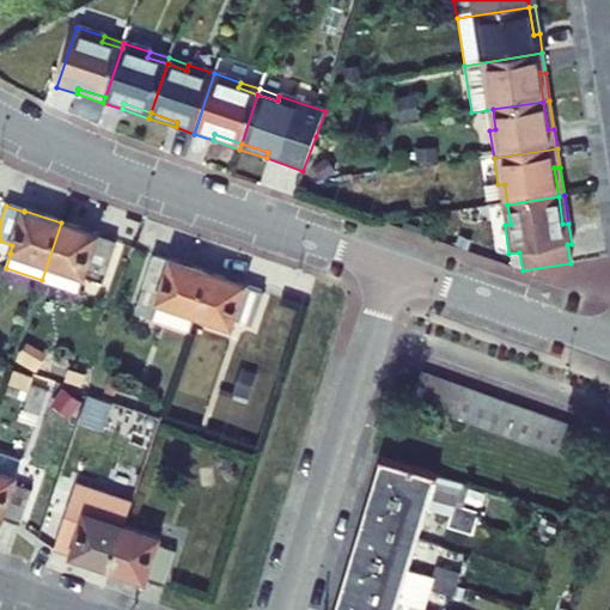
[(42,280),(42,281),(79,294),(84,279),(102,285),(116,243),(98,237),(98,236),(61,223),(42,280)]
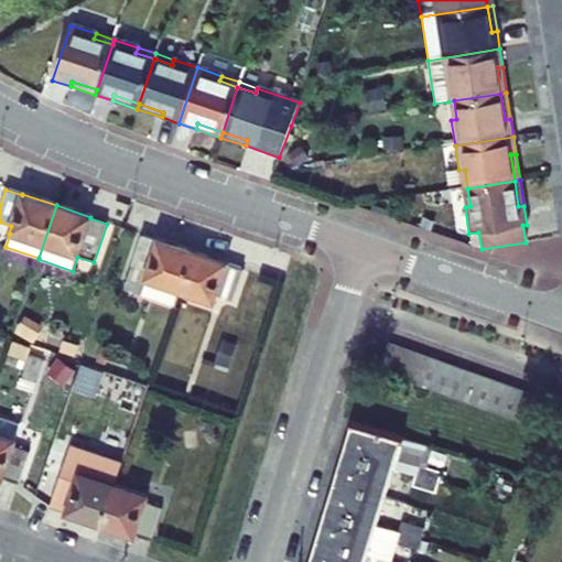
[(179,291),(193,251),(159,240),(158,241),(141,236),(122,290),(173,307),(179,291)]
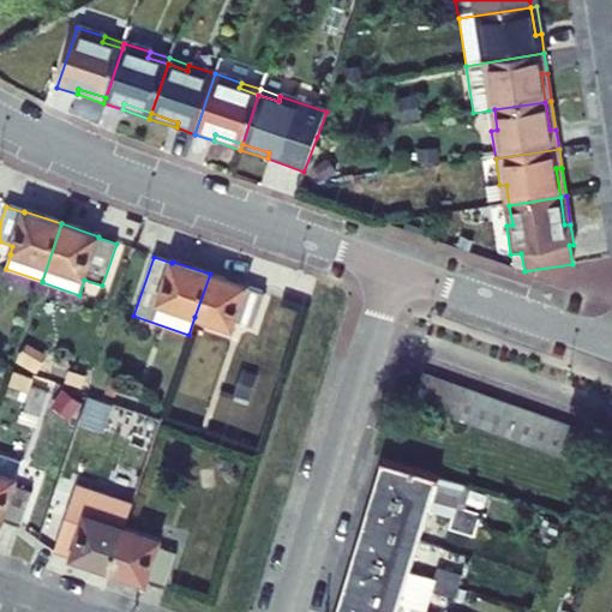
[(210,274),(195,317),(233,330),(235,322),(253,328),(264,294),(246,288),(247,287),(210,274)]
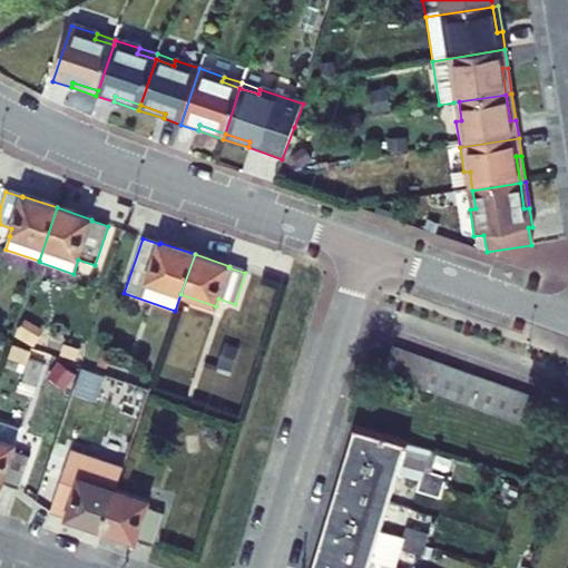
[(390,349),(381,375),(394,380),(404,353),(390,349)]
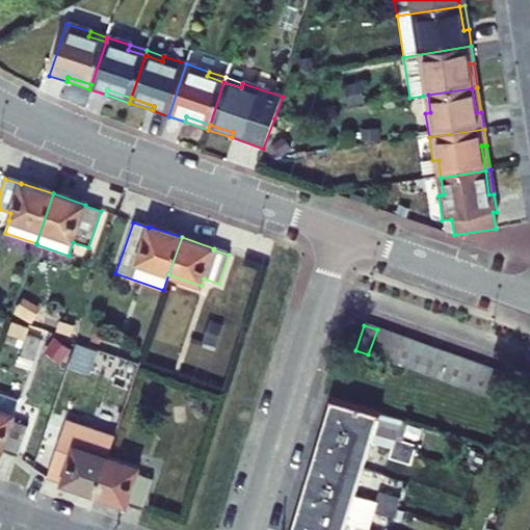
[(377,329),(368,354),(381,360),(390,335),(377,329)]
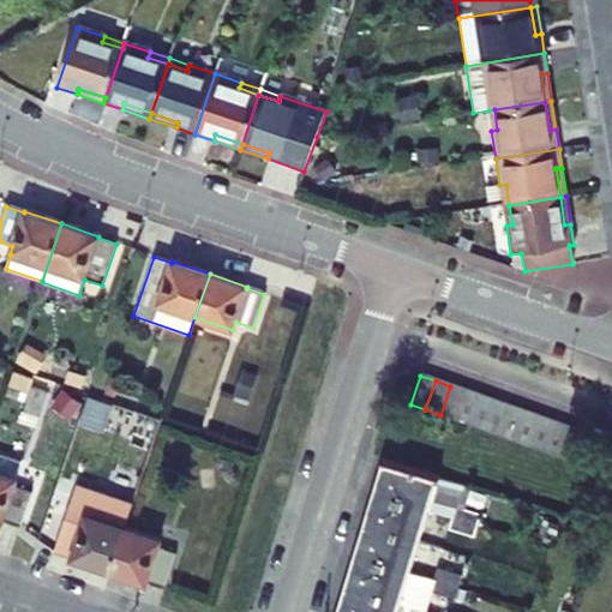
[(441,415),(455,420),(465,391),(450,387),(441,415)]
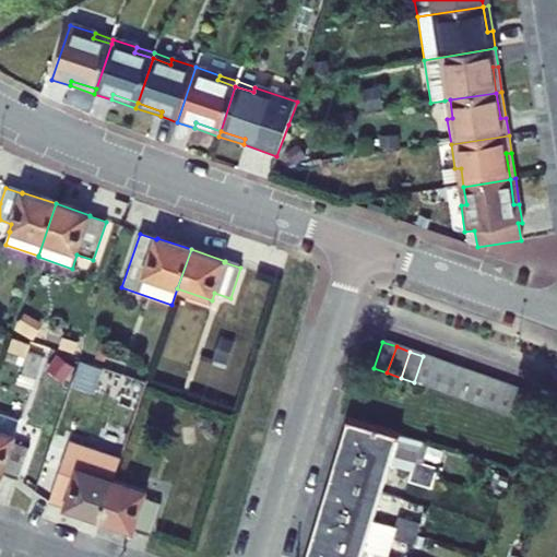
[(28,354),(21,377),(34,381),(42,358),(28,354)]
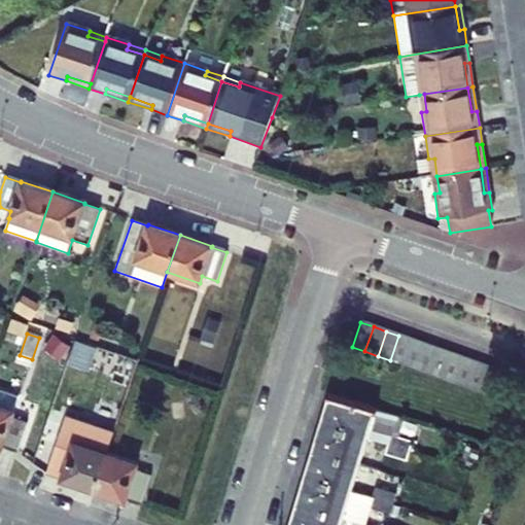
[(390,360),(403,365),(412,340),(398,336),(390,360)]
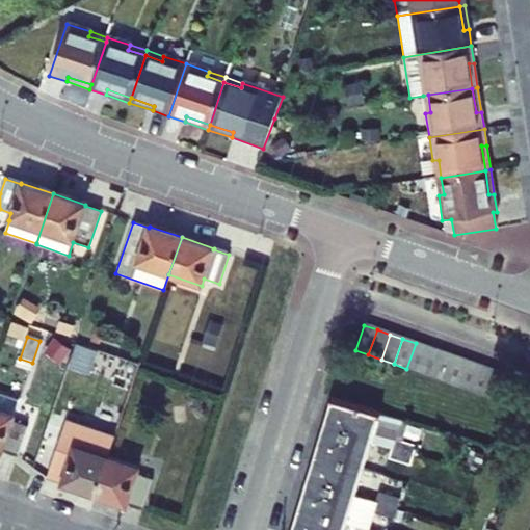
[(406,369),(419,373),(428,348),(416,343),(406,369)]
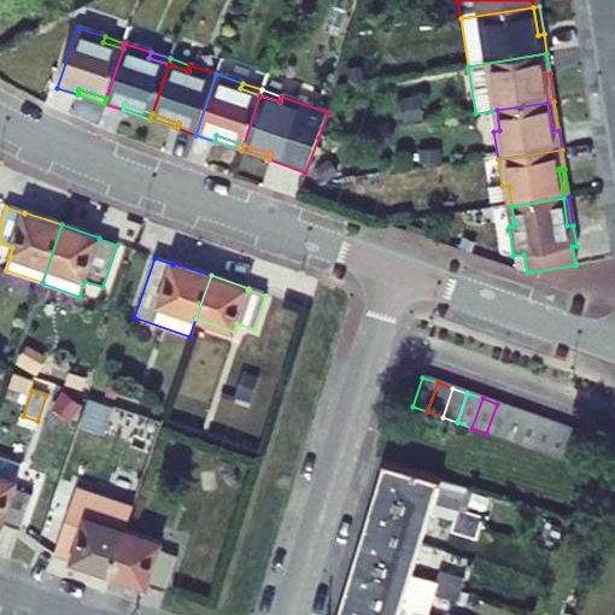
[(486,433),(502,438),(511,409),(497,404),(486,433)]
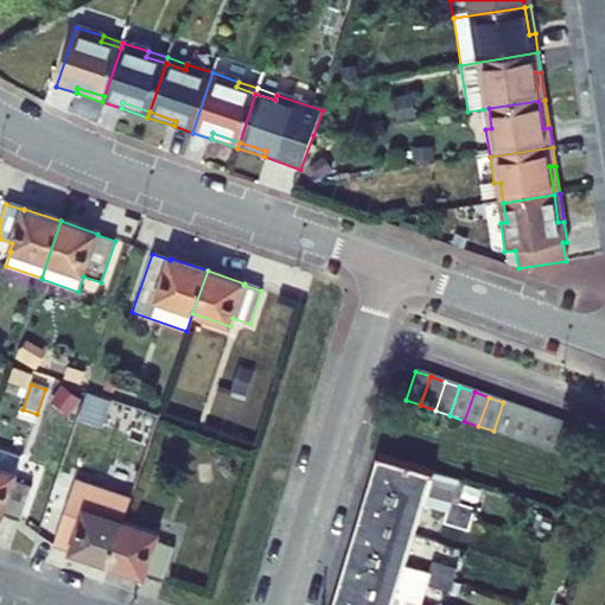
[(494,431),(508,437),(518,407),(503,402),(494,431)]
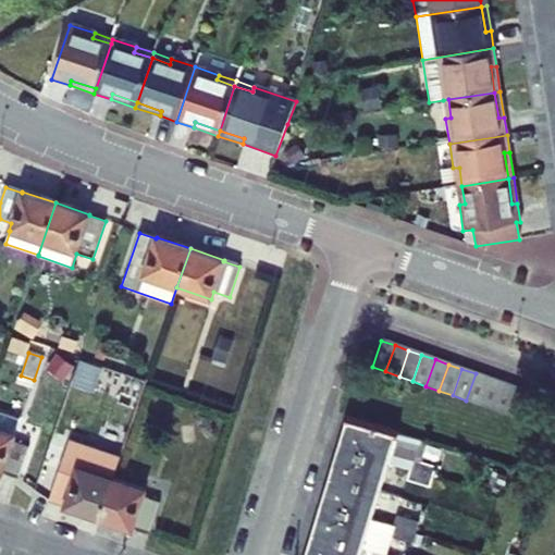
[(466,401),(479,405),(489,379),(476,373),(466,401)]
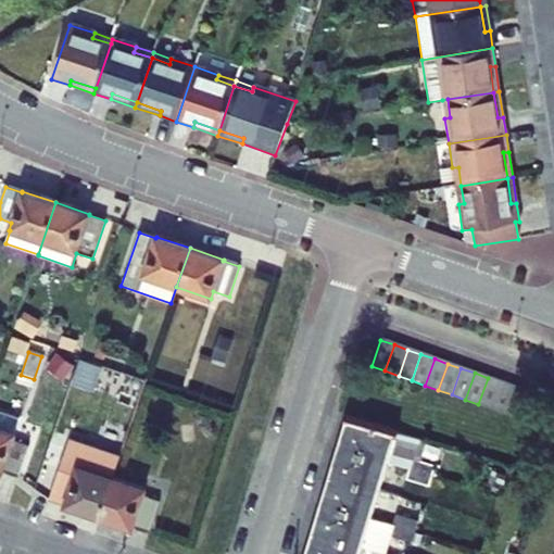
[(83,375),(78,388),(109,399),(113,385),(83,375)]
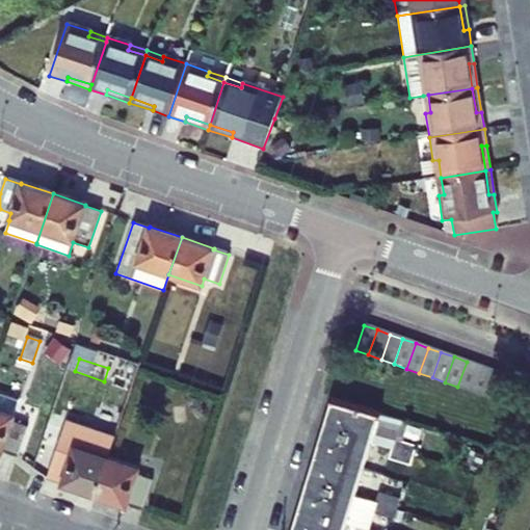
[(457,387),(471,391),(479,366),(467,362),(457,387)]
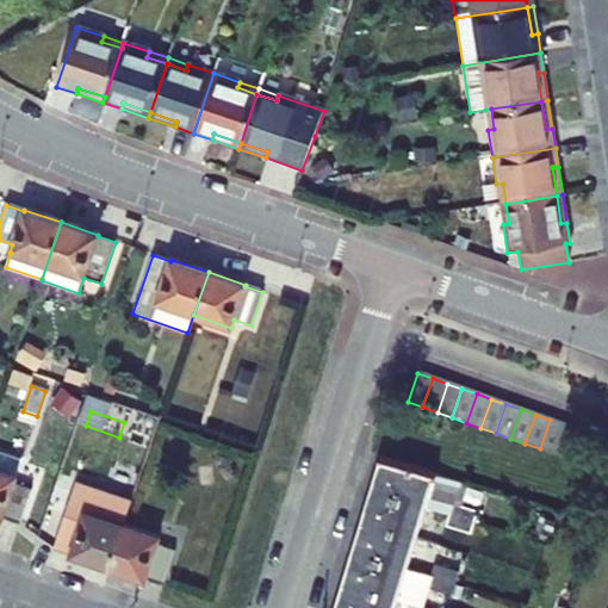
[(540,448),(554,453),(564,425),(550,420),(540,448)]
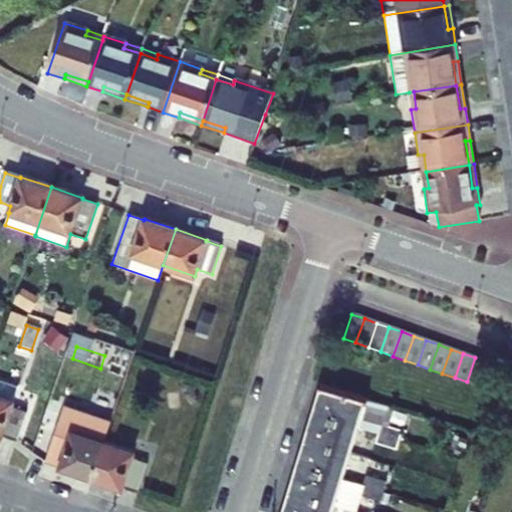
[(467,381),(479,387),(488,362),(475,357),(467,381)]
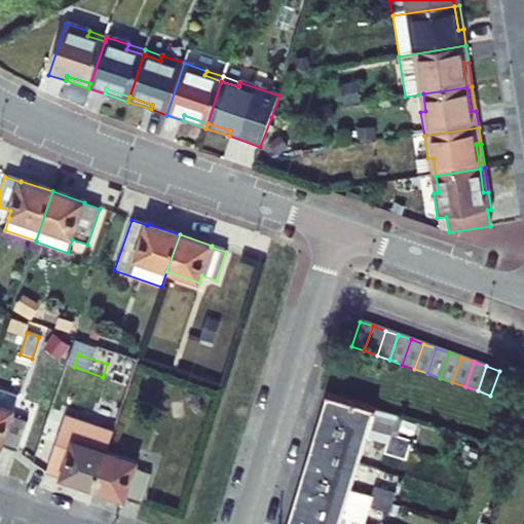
[(0,447),(1,448),(1,447),(17,452),(27,423),(11,418),(13,411),(17,396),(0,389),(0,447)]
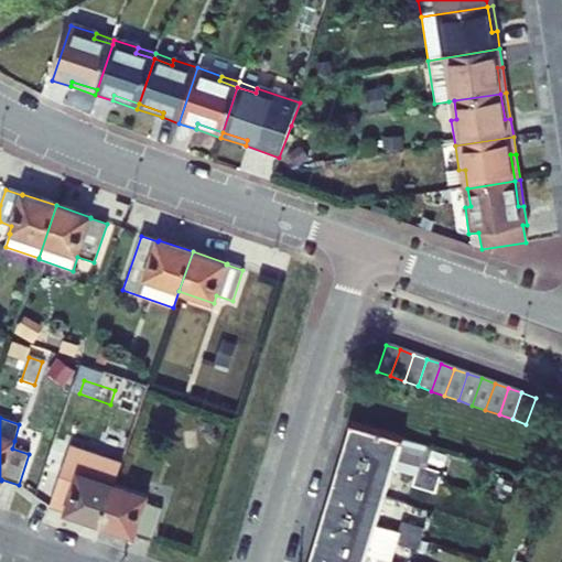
[(353,425),(344,455),(392,471),(401,440),(353,425)]
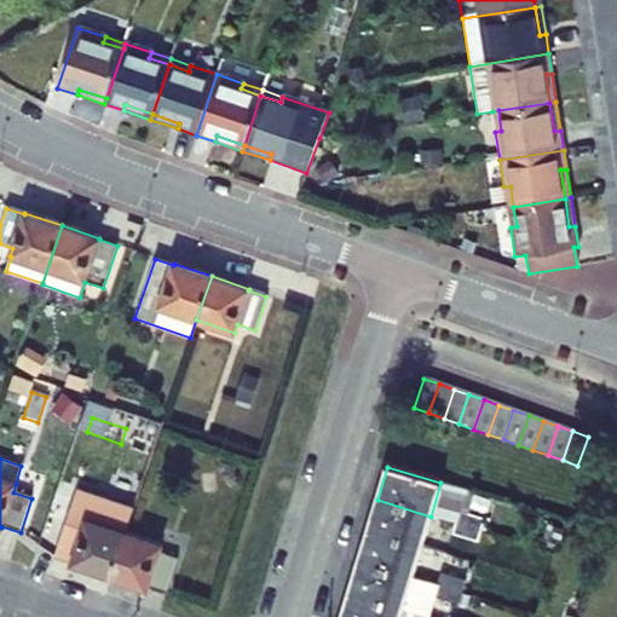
[(440,483),(431,517),(455,524),(459,513),(466,490),(440,483)]
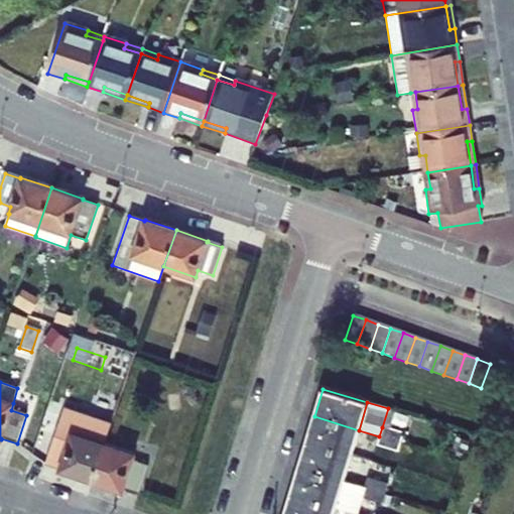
[(314,416),(306,442),(351,457),(371,463),(376,445),(397,452),(399,442),(379,436),(359,430),(314,416)]
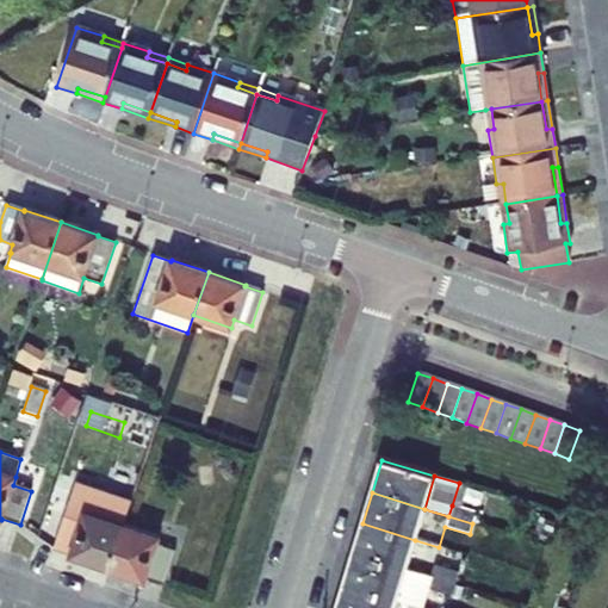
[(452,506),(448,516),(472,523),(476,513),(452,506)]
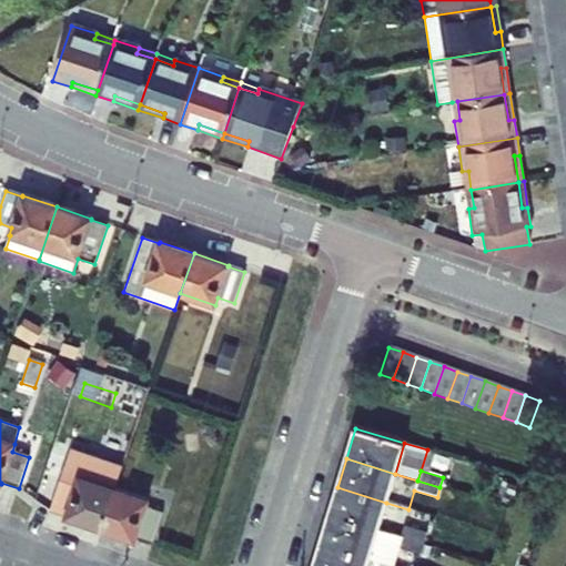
[(100,529),(113,489),(79,477),(77,485),(60,479),(49,511),(66,516),(66,517),(100,529)]
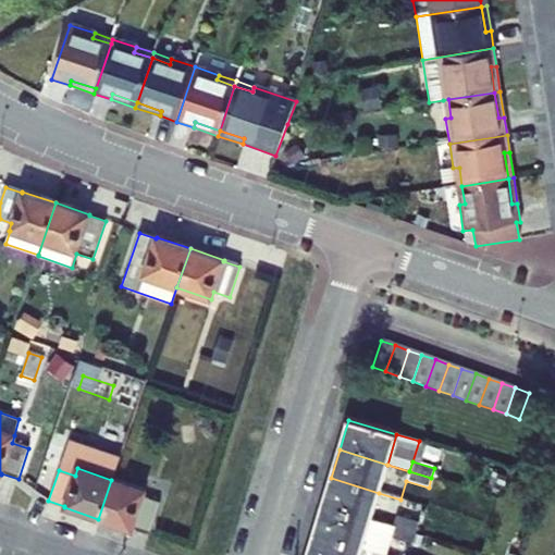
[(322,506),(370,520),(379,493),(331,478),(322,506)]
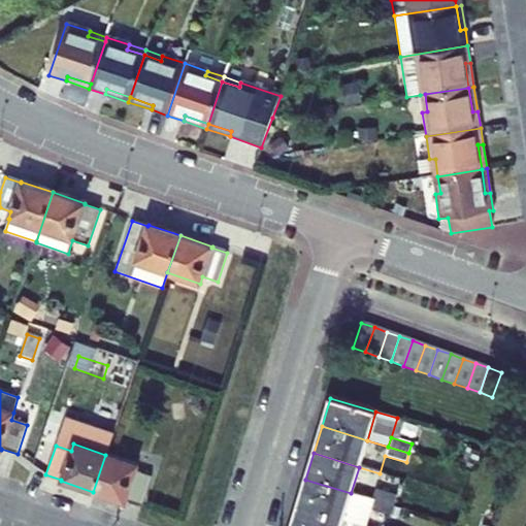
[(126,501),(141,506),(151,478),(135,472),(138,465),(105,455),(93,492),(125,502),(126,501)]
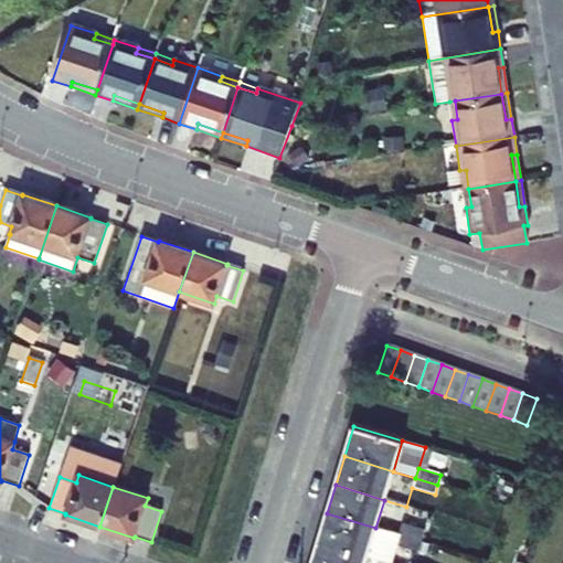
[(327,513),(318,542),(367,556),(383,562),(391,562),(395,545),(417,552),(421,542),(399,535),(375,528),(327,513)]
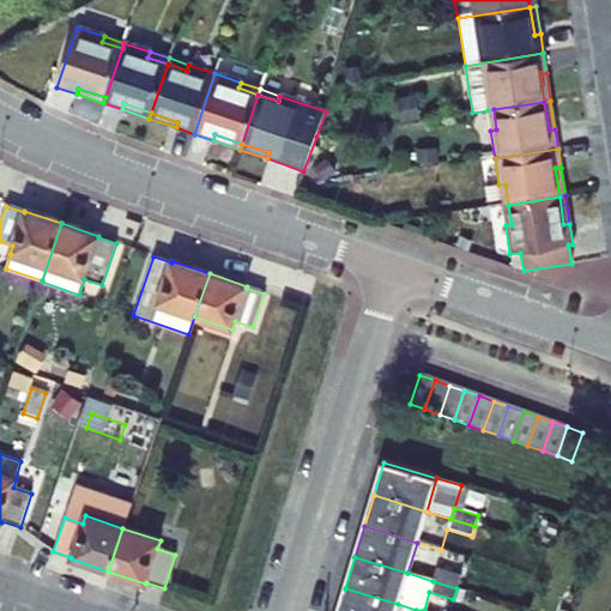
[(460,576),(436,570),(433,581),(457,588),(460,576)]
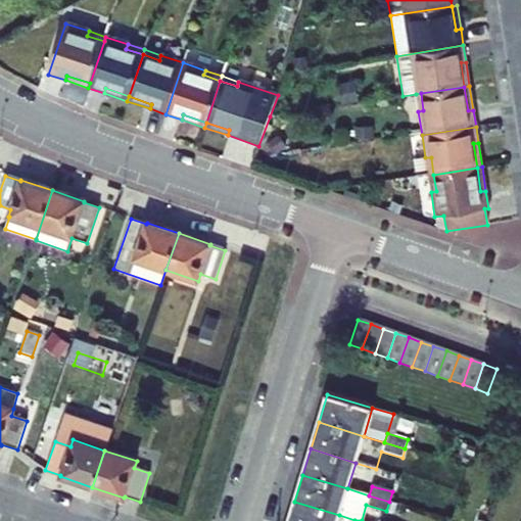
[(338,520),(339,515),(294,502),(289,520),(338,520)]
